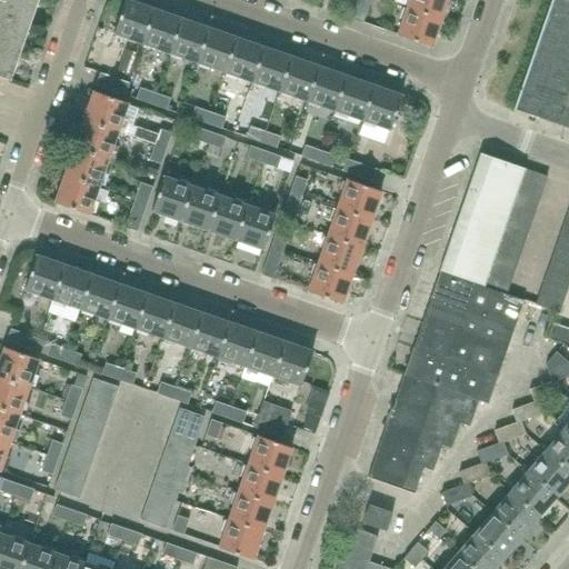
[(0,0),(0,16),(29,26),(38,0),(0,0)]
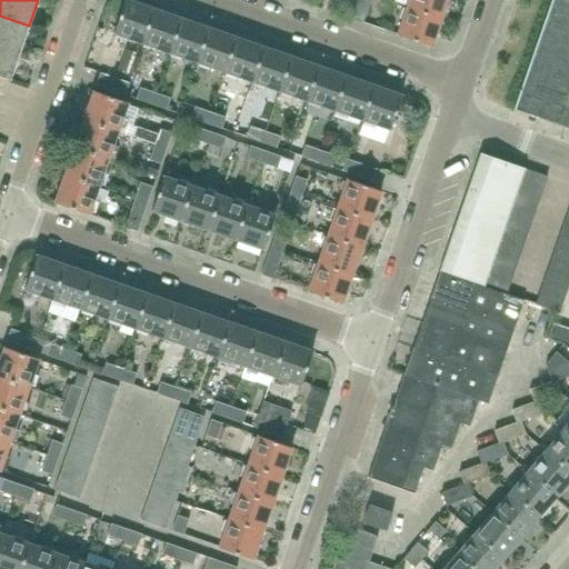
[(153,10),(145,7),(126,0),(125,0),(113,35),(142,45),(153,10)]
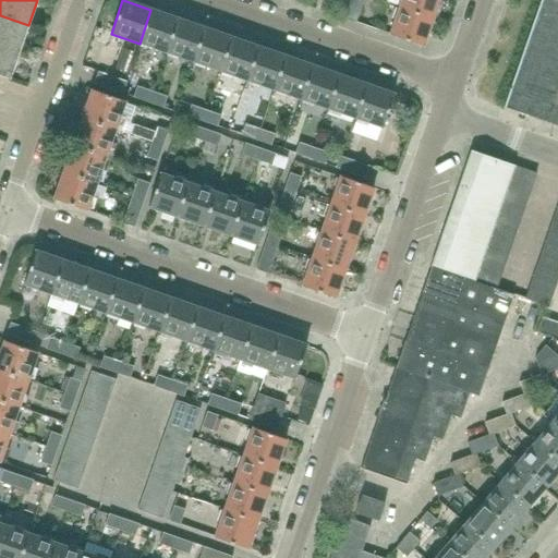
[(355,23),(363,0),(350,0),(343,19),(355,23)]
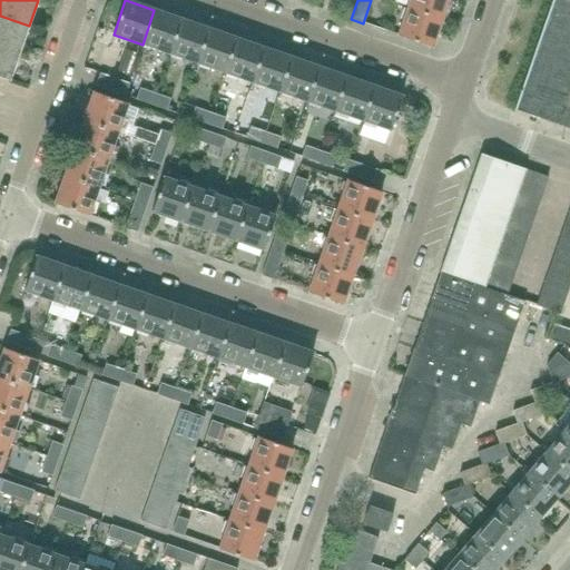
[(442,19),(448,0),(409,0),(408,7),(442,19)]
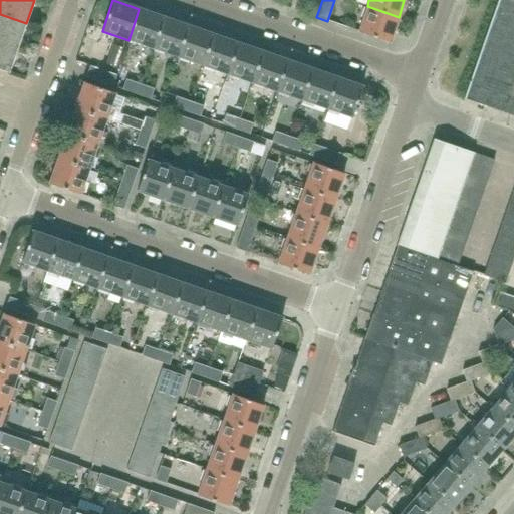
[(513,0),(497,0),(463,99),(513,116),(513,0)]
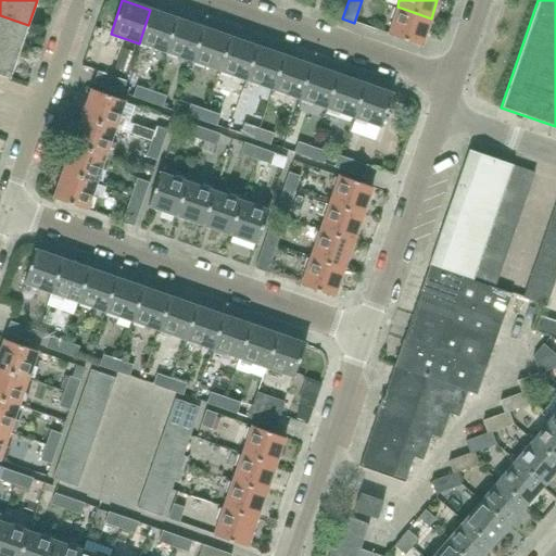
[(421,47),(431,19),(397,7),(388,35),(421,47)]
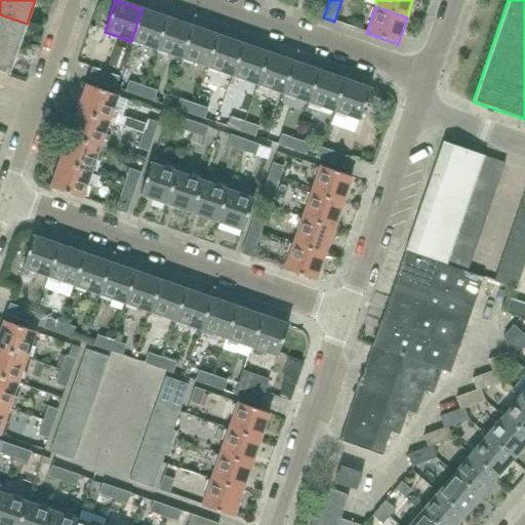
[(167,17),(158,14),(142,9),(131,41),(156,49),(167,17)]
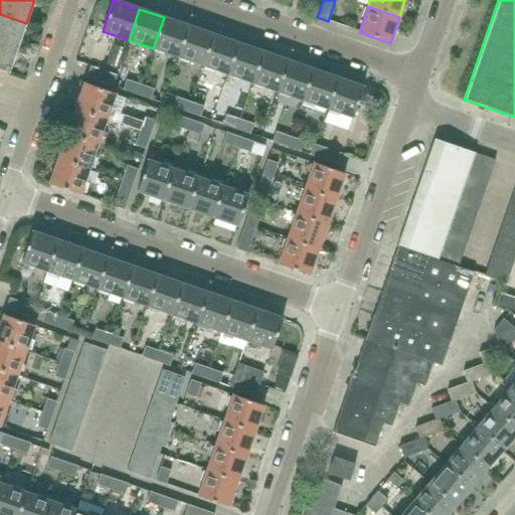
[(0,41),(17,48),(26,23),(0,14),(0,41)]
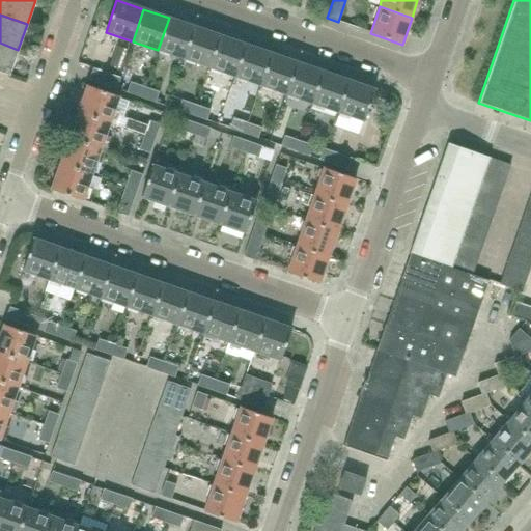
[(195,27),(186,24),(169,18),(158,50),(184,59),(195,27)]
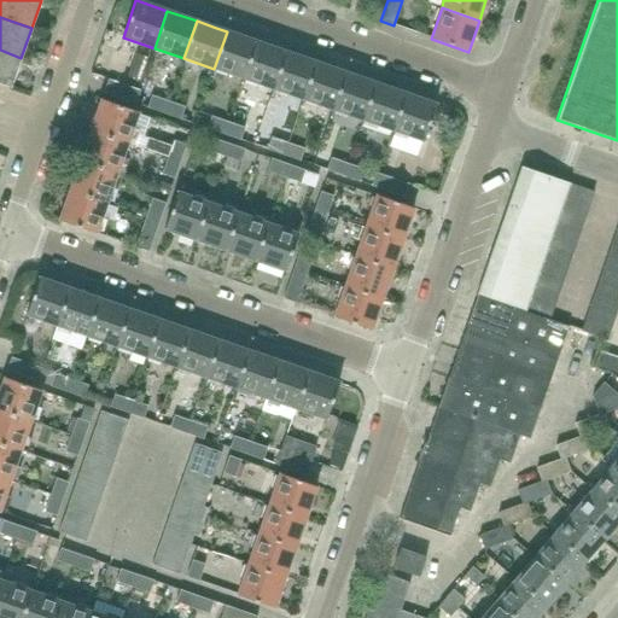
[(257,42),(245,38),(227,31),(214,69),(244,80),(257,42)]
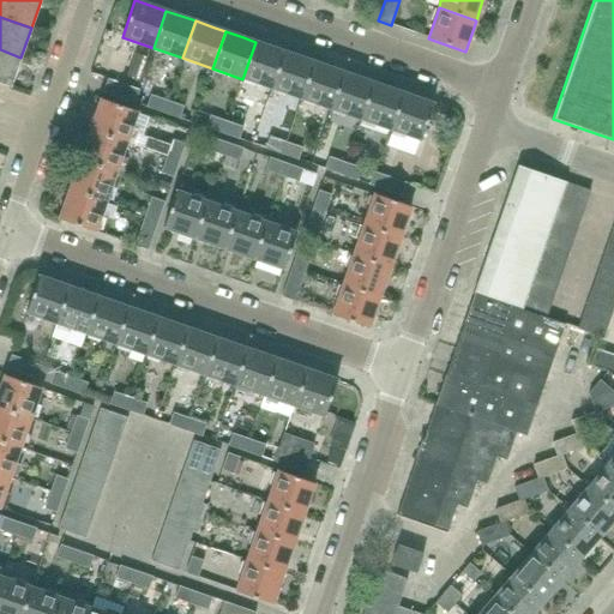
[(284,52),(274,48),(256,42),(242,79),(272,89),(284,52)]
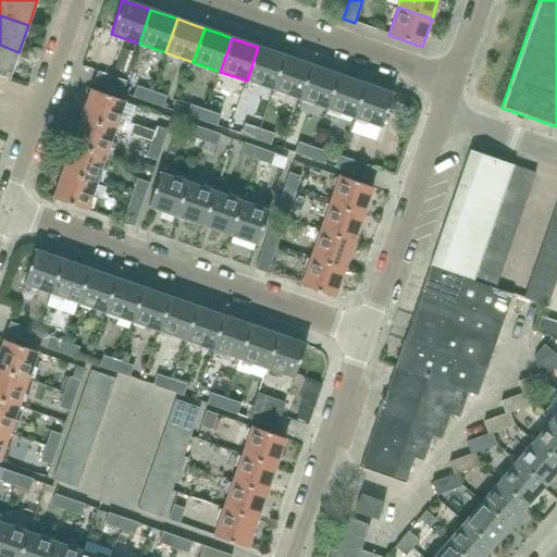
[(0,75),(10,79),(19,52),(0,45),(0,75)]
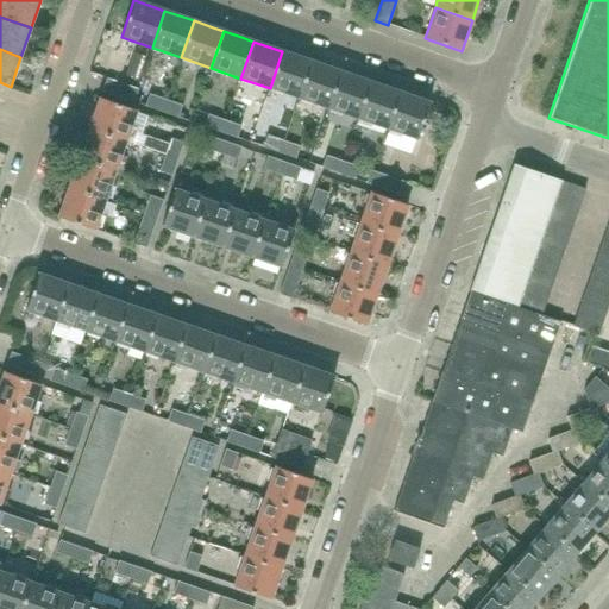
[(312,62),(301,58),(282,51),(270,88),(299,99),(312,62)]
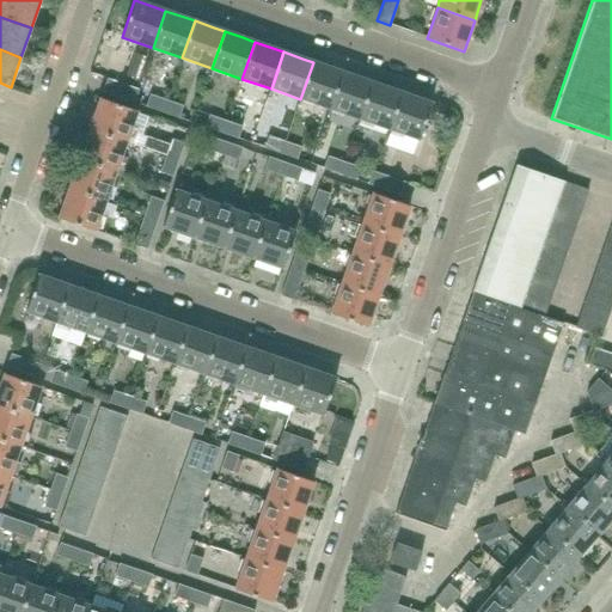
[(343,72),(331,68),(313,62),(300,99),(330,109),(343,72)]
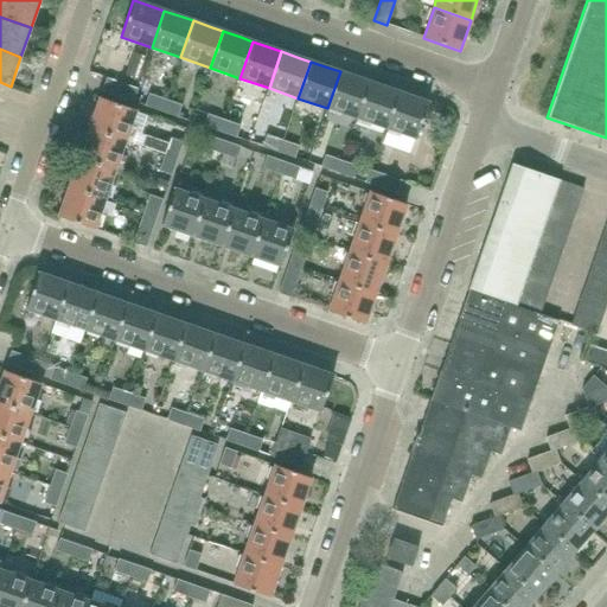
[(370,82),(358,78),(340,71),(327,108),(357,119),(370,82)]
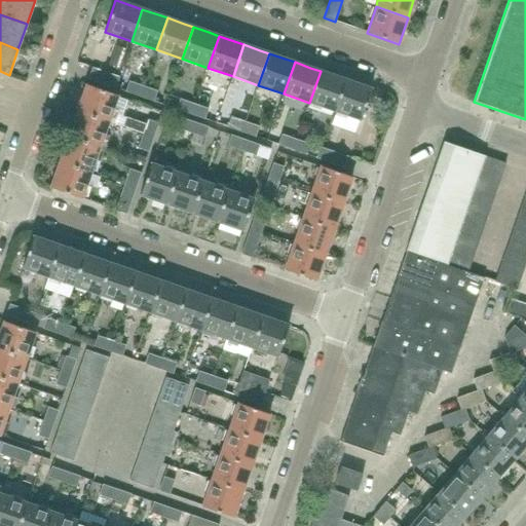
[(119,77),(118,77),(91,68),(88,79),(115,88),(119,77)]
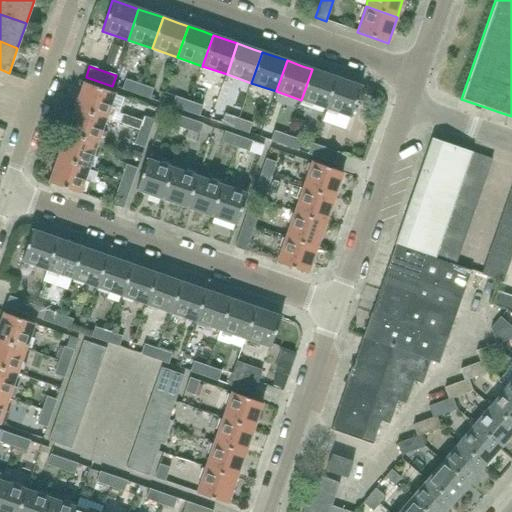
[(336,78),(327,74),(312,69),(301,100),(326,109),(336,78)]
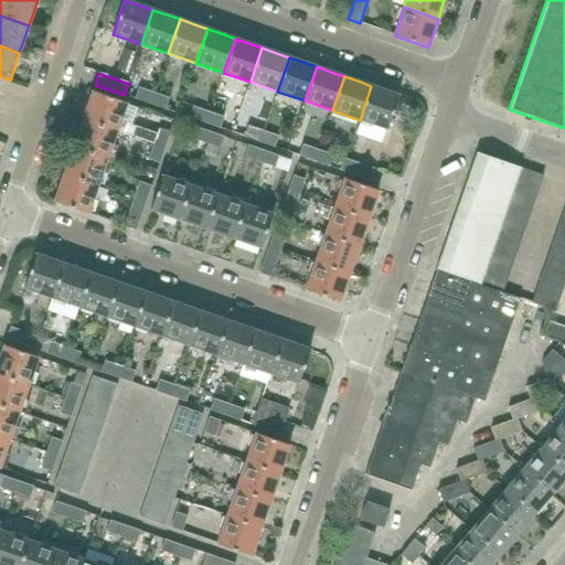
[(398,95),(388,92),(371,86),(360,120),(387,130),(398,95)]
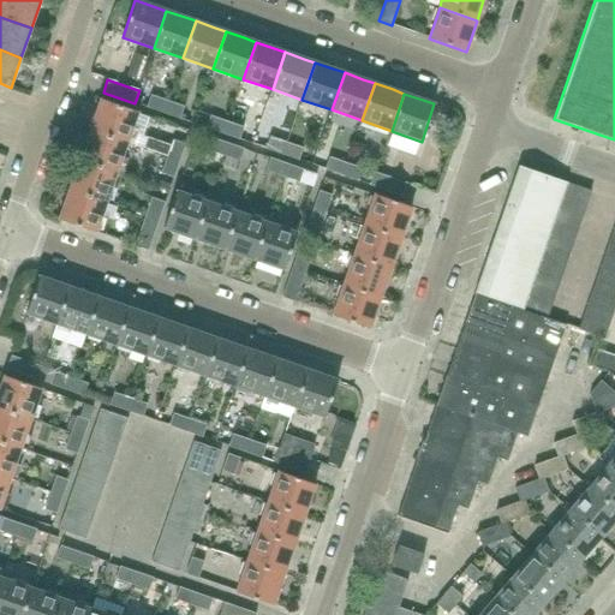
[(163,114),(168,101),(151,95),(147,108),(163,114)]
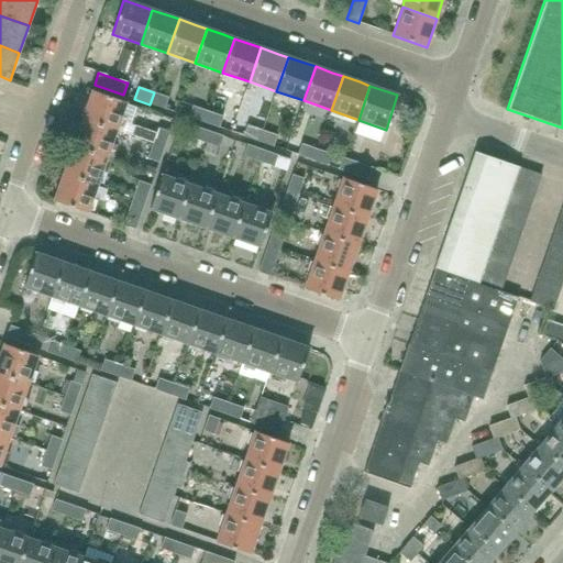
[(117,131),(127,103),(92,91),(83,119),(117,131)]
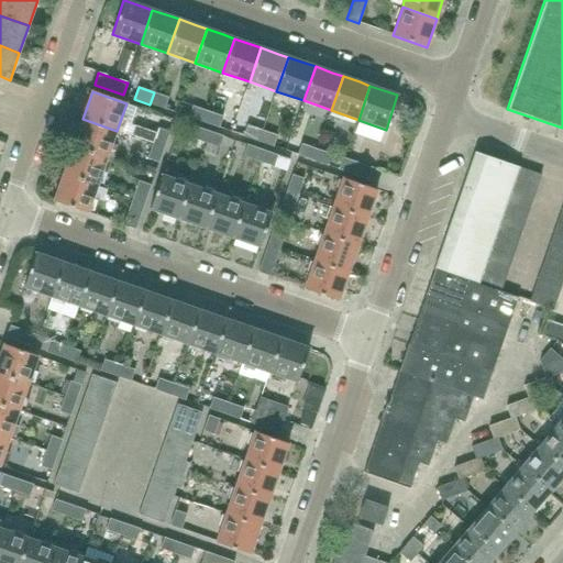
[(154,92),(150,105),(165,109),(168,98),(154,92)]
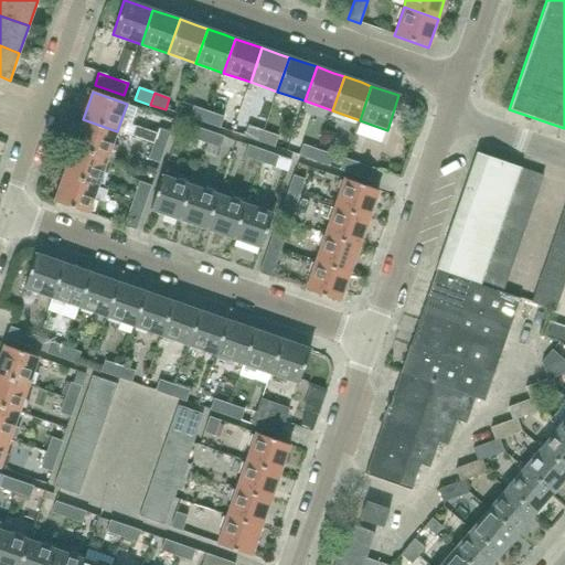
[(205,124),(209,112),(193,106),(189,118),(205,124)]
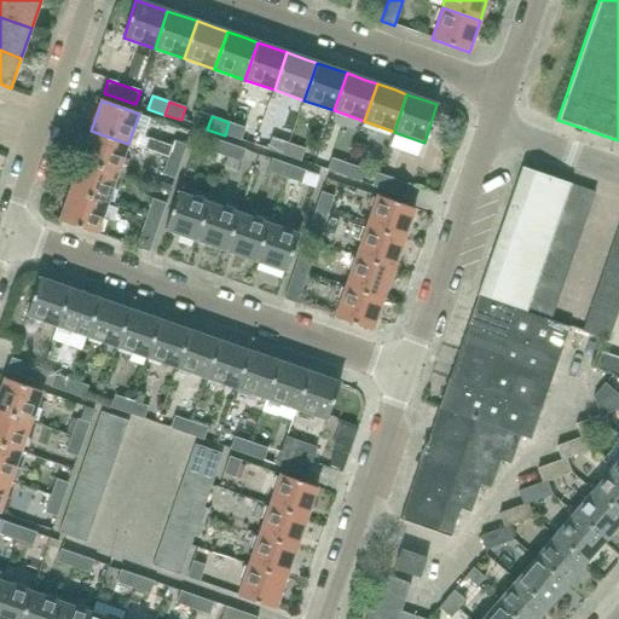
[(229,122),(225,136),(241,142),(246,128),(229,122)]
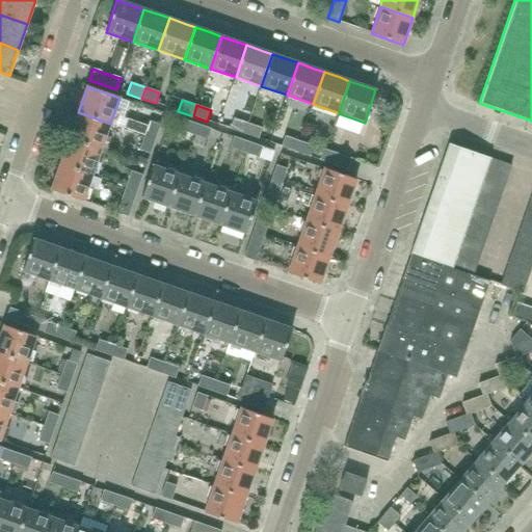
[(230,129),(234,118),(236,112),(224,109),(218,126),(230,129)]
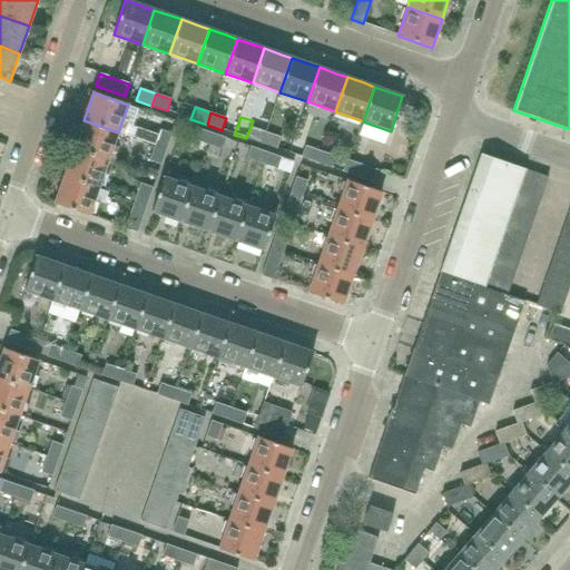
[(108,160),(118,133),(84,120),(74,148),(108,160)]
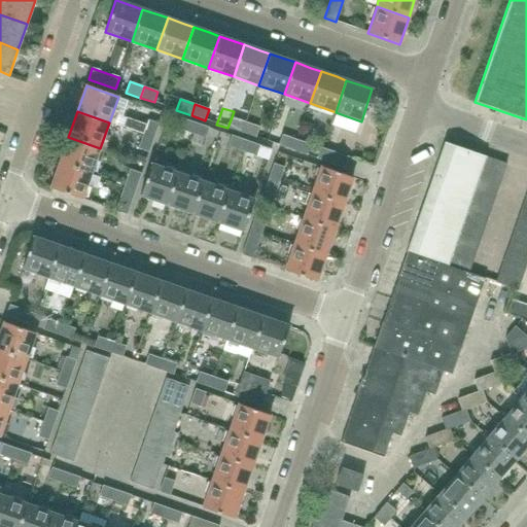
[(242,133),(246,123),(232,117),(227,128),(242,133)]
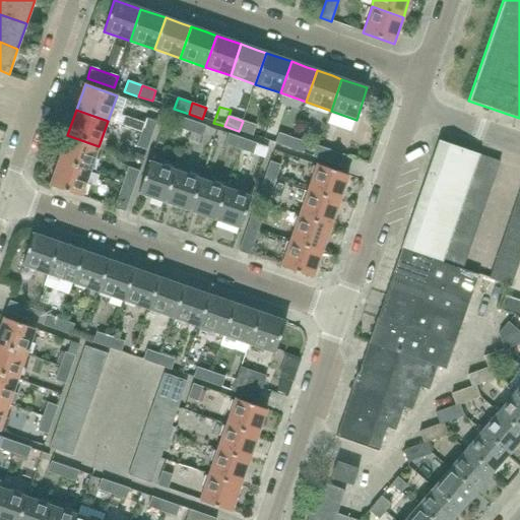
[(189,132),(193,122),(178,117),(175,127),(189,132)]
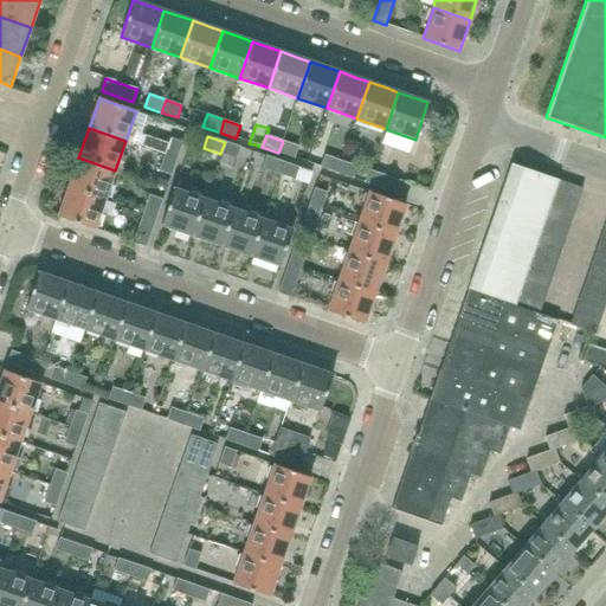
[(165,155),(176,159),(182,142),(171,137),(165,155)]
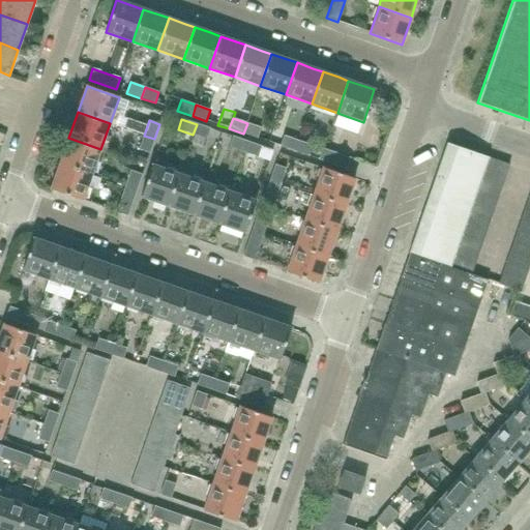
[(247,123),(243,134),(257,139),(261,127),(247,123)]
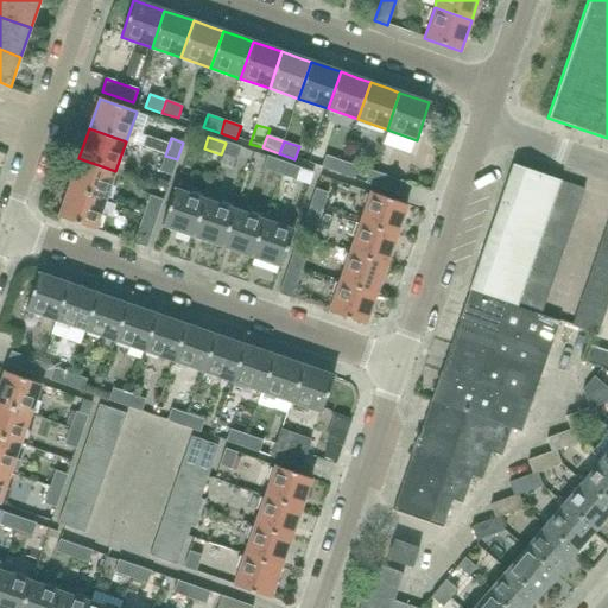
[(226,143),(221,154),(236,159),(241,147),(226,143)]
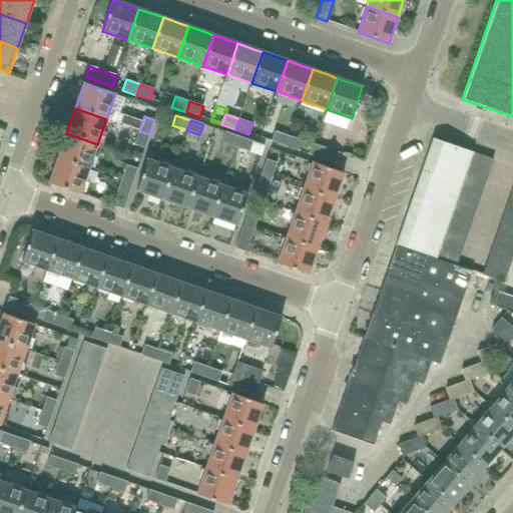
[(144,148),(149,134),(139,131),(134,144),(144,148)]
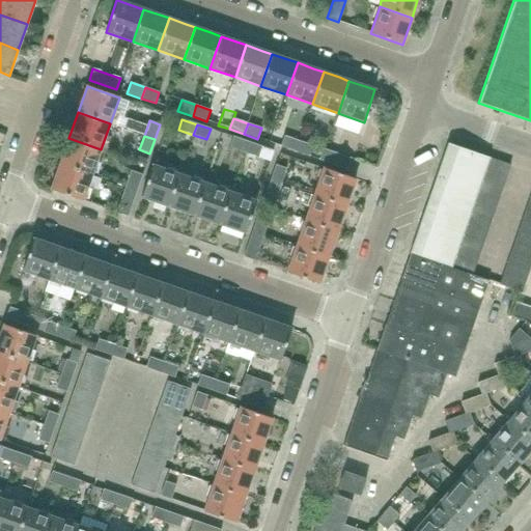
[(296,152),(299,141),(284,136),(280,147),(296,152)]
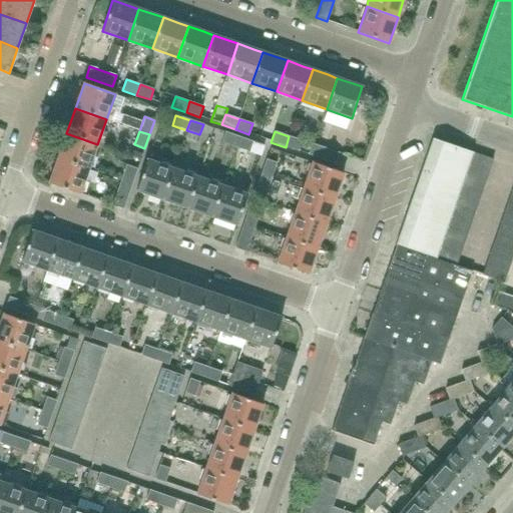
[(235,147),(239,137),(225,132),(222,142),(235,147)]
